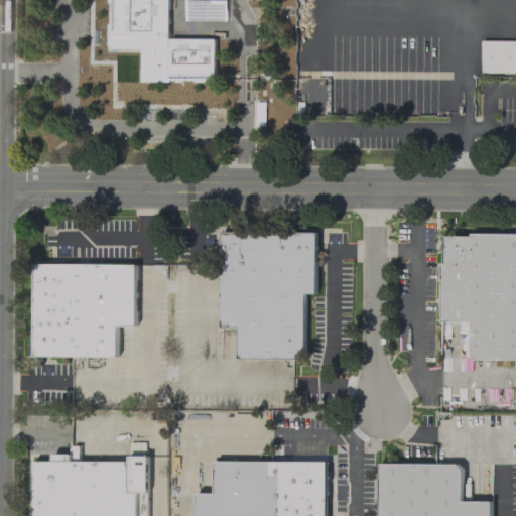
[(167,0),(167,38),(215,38),(214,82),(194,81),(194,80),(181,80),(181,81),(175,81),(175,80),(168,80),(168,82),(139,81),(140,48),(108,48),(108,44),(107,44),(107,23),(109,23),(109,2),(107,2),(107,0),(167,0)]
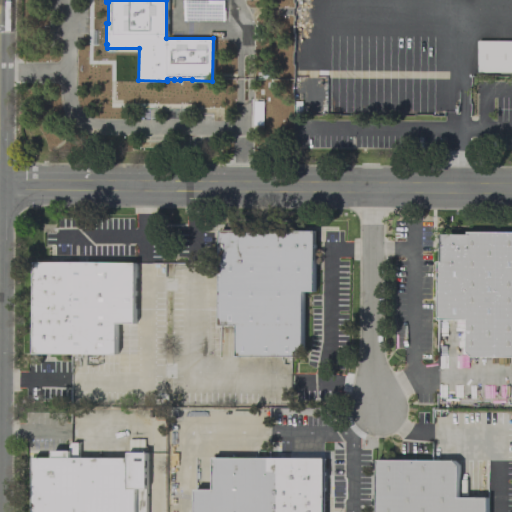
[(511,39),(477,39),(477,72),(511,72),(511,39)]
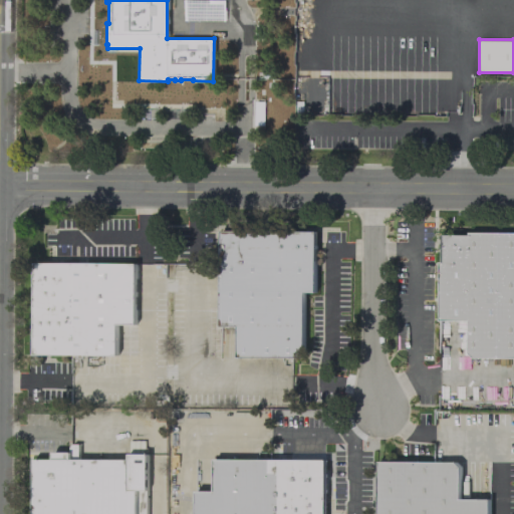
[(220,230),(315,231),(314,292),(303,292),(303,357),(236,356),(236,325),(219,325),(220,230)]
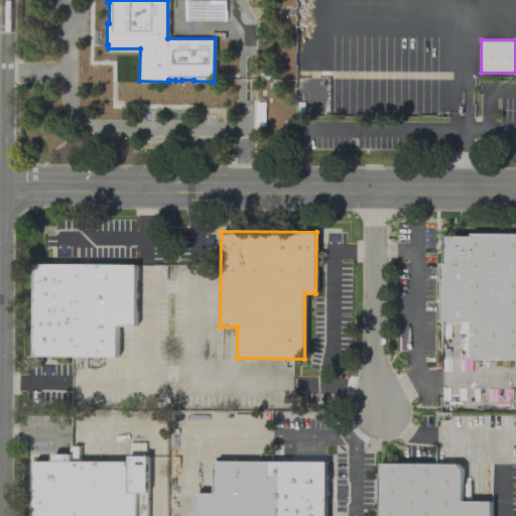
[(443,235),(471,235),(471,233),(515,233),(515,358),(475,358),(470,353),(470,321),(440,320),(440,262),(442,262),(443,235)]
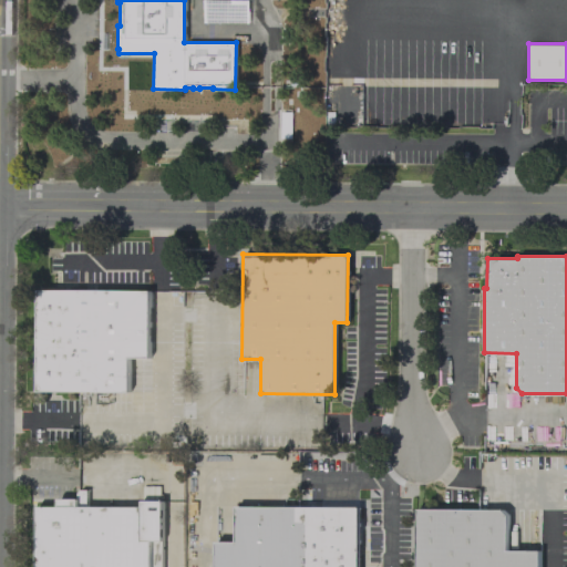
[(39,290),(148,291),(148,358),(127,358),(127,390),(38,390),(39,290)]
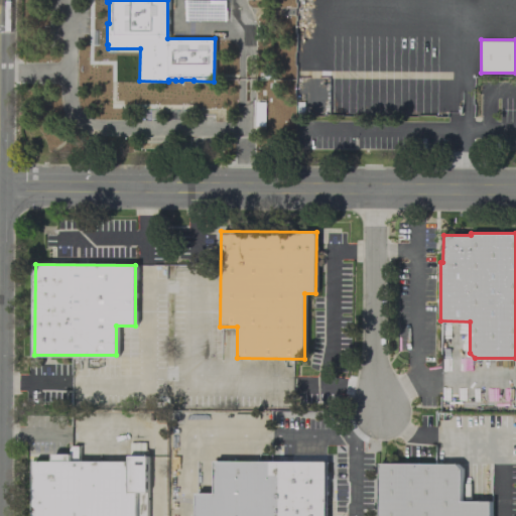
[(30,515),(31,460),(51,460),(51,453),(70,453),(70,447),(73,445),(79,445),(79,461),(128,461),(128,456),(147,456),(146,515),(30,515)]
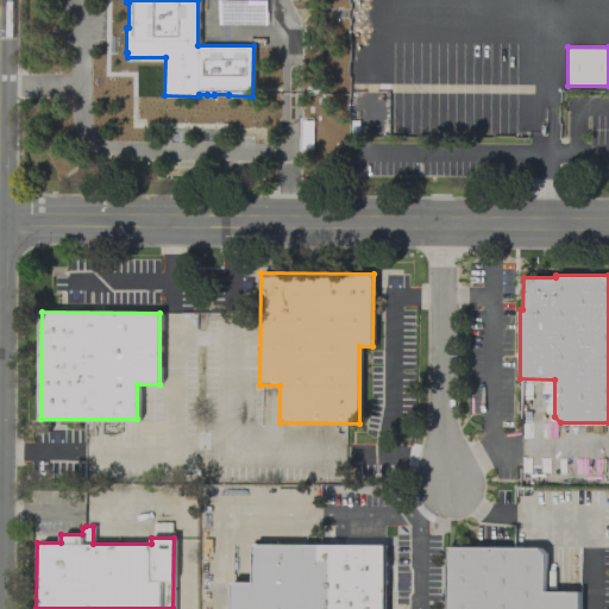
[(252,542),(384,544),(383,608),(230,608),(231,582),(252,582),(252,542)]
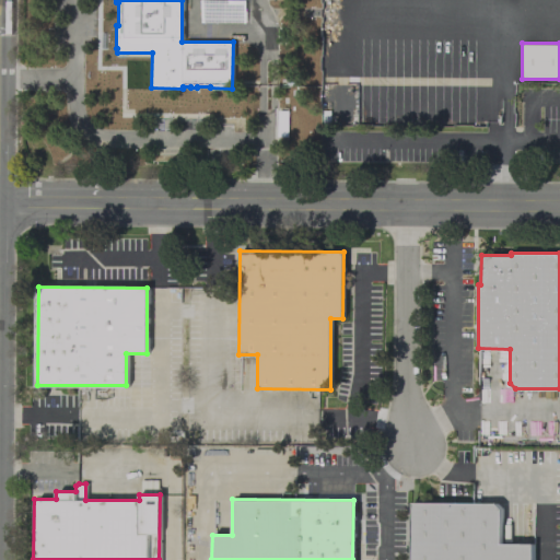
[(411,559),(412,502),(494,502),(500,508),(500,544),(532,544),(531,559),(411,559)]
